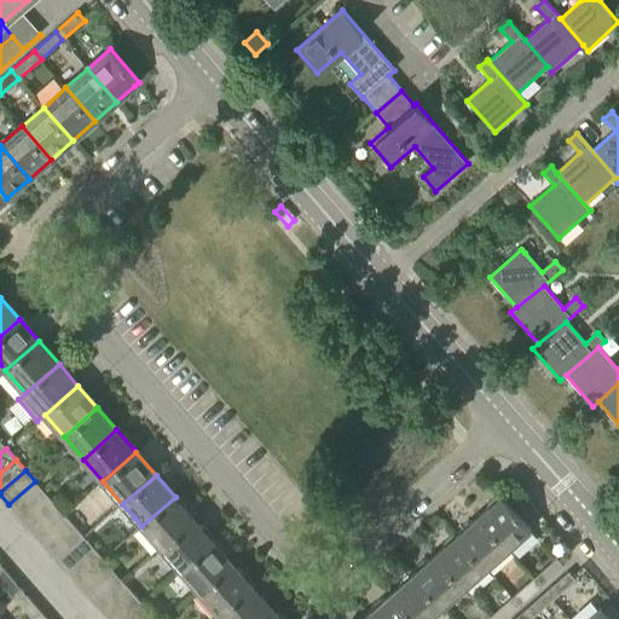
[(18,516),(45,492),(35,481),(9,504),(18,516)]
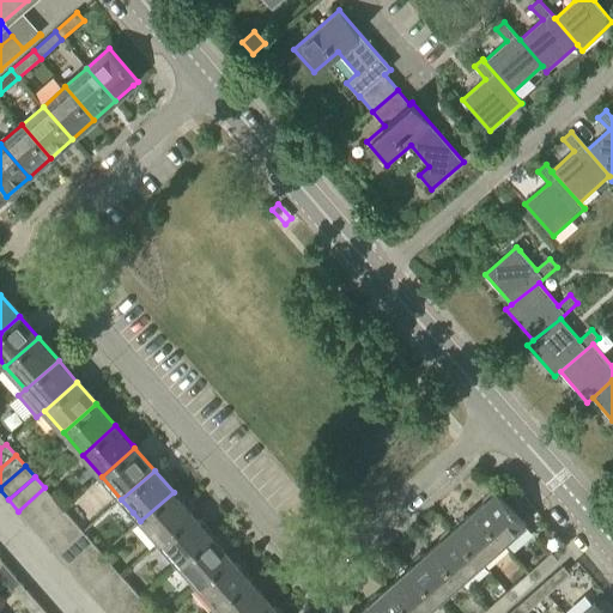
[(28,522),(54,499),(44,487),(18,511),(28,522)]
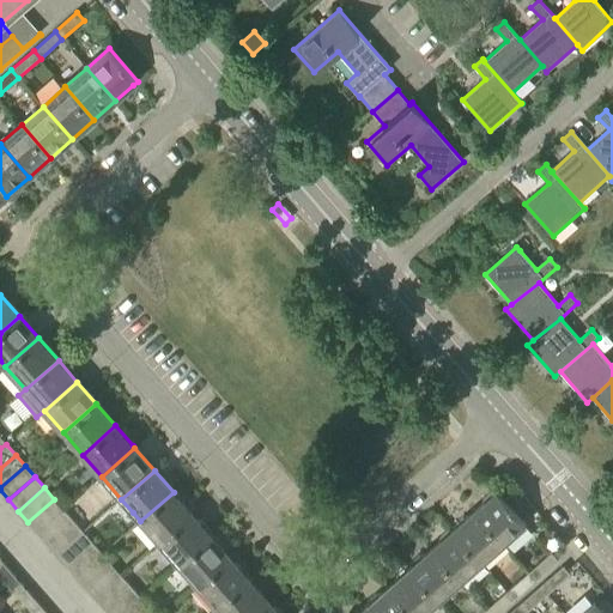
[(504,542),(526,525),(521,519),(507,502),(497,491),(475,510),(504,542)]
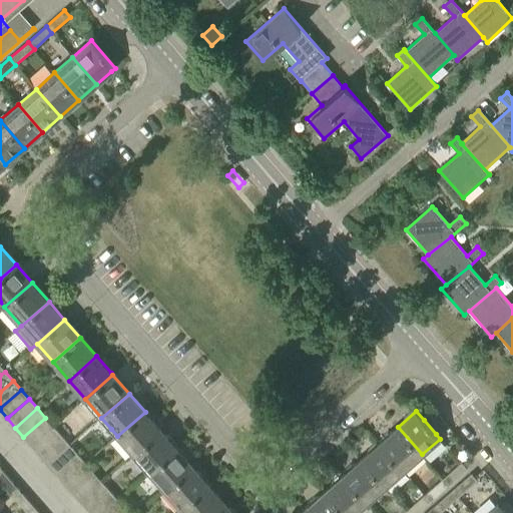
[(133,454),(161,430),(145,412),(117,436),(133,454)]
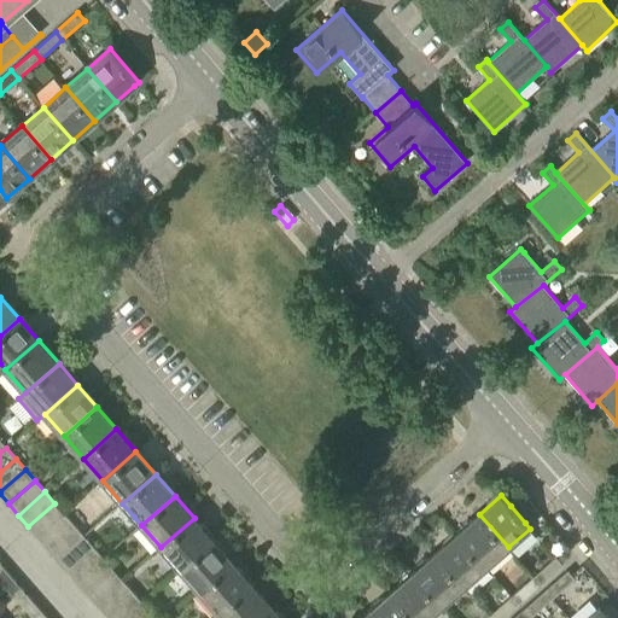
[(511,506),(525,523),(536,513),(522,496),(511,506)]
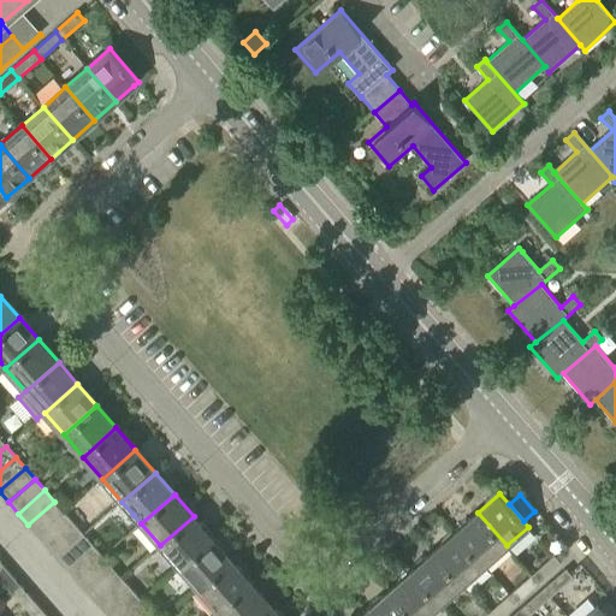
[(37,535),(64,513),(54,502),(28,525),(37,535)]
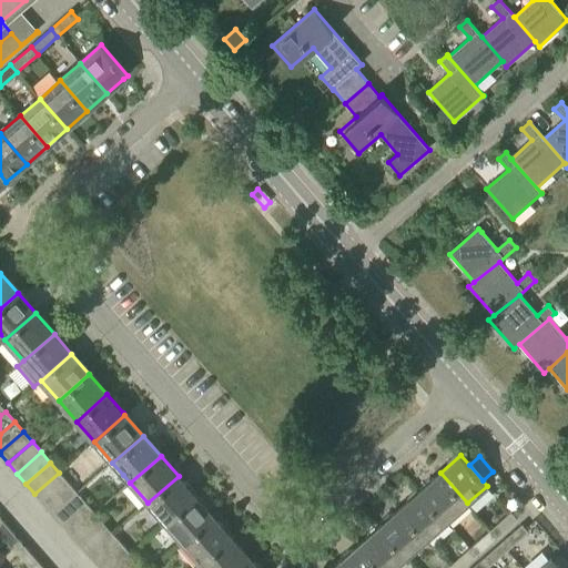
[(44,505),(69,484),(59,473),(34,494),(44,505)]
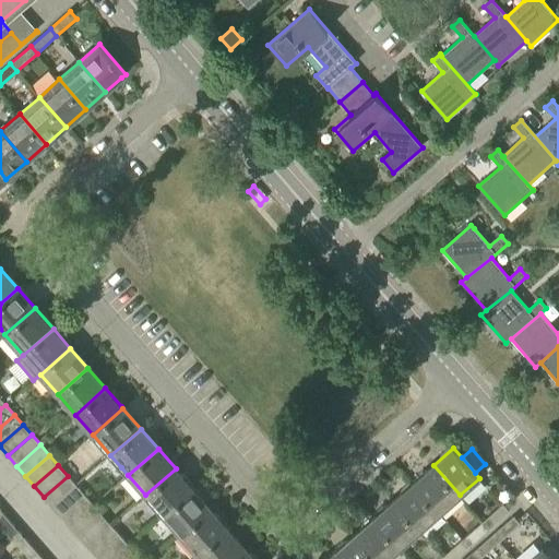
[(440,513),(460,495),(433,465),(414,483),(440,513)]
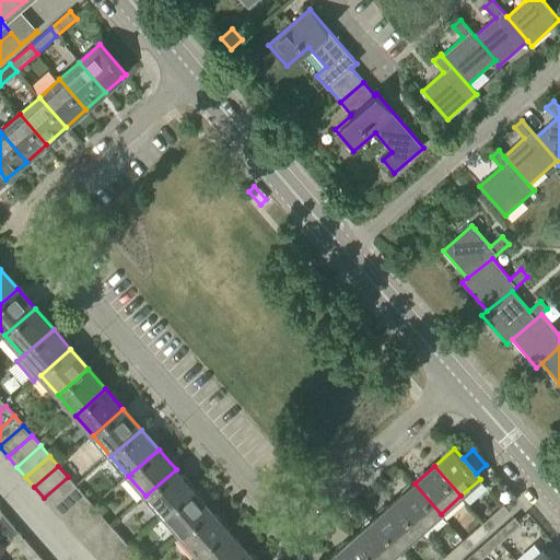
[(163,515),(194,489),(176,469),(146,496),(163,515)]
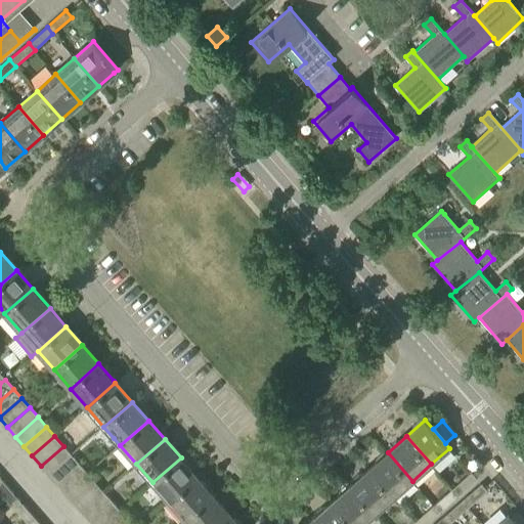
[(49,475),(72,455),(63,446),(41,466),(49,475)]
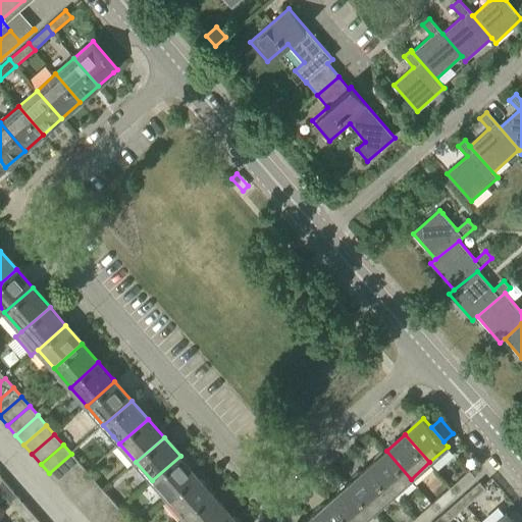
[(393,494),(411,479),(386,451),(368,467),(393,494)]
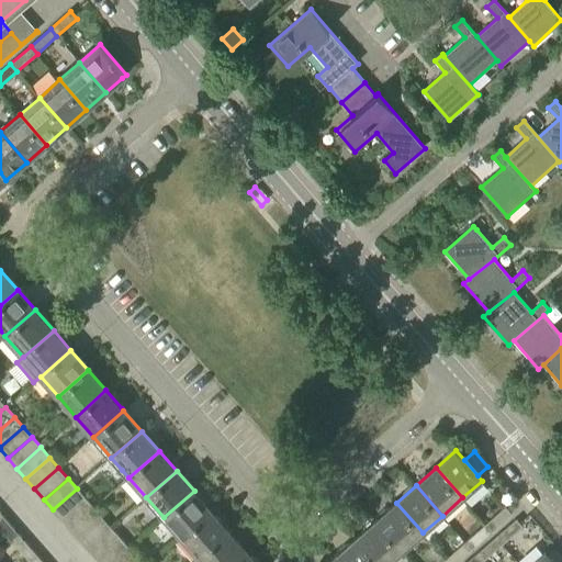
[(62,519),(86,498),(77,489),(53,509),(62,519)]
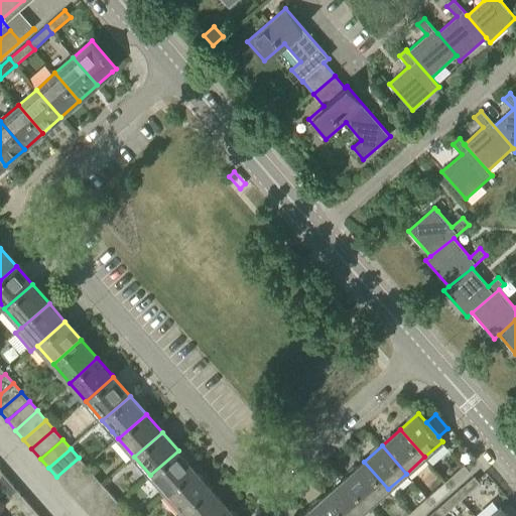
[(166,494),(195,470),(178,450),(150,475),(166,494)]
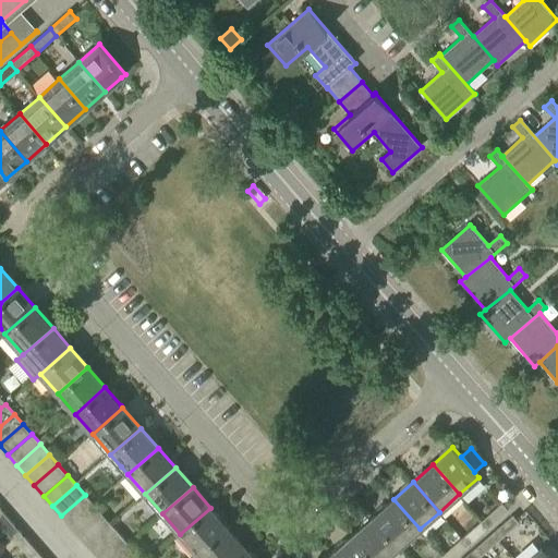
[(70,525),(94,505),(85,495),(61,516),(70,525)]
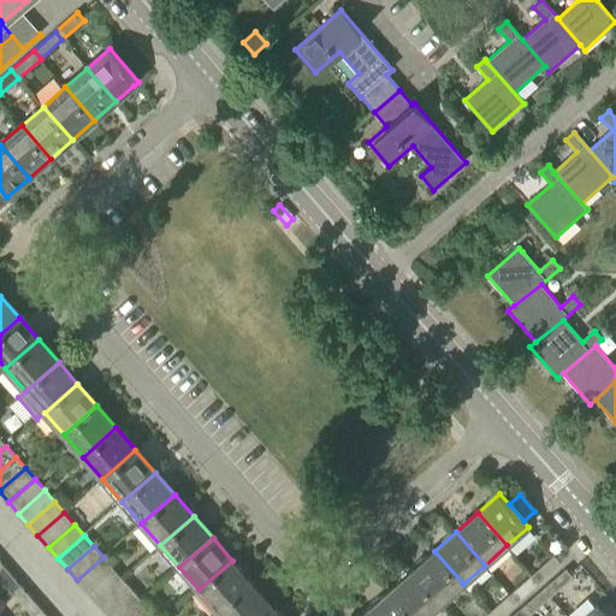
[(442,603),(463,584),(434,551),(413,570),(442,603)]
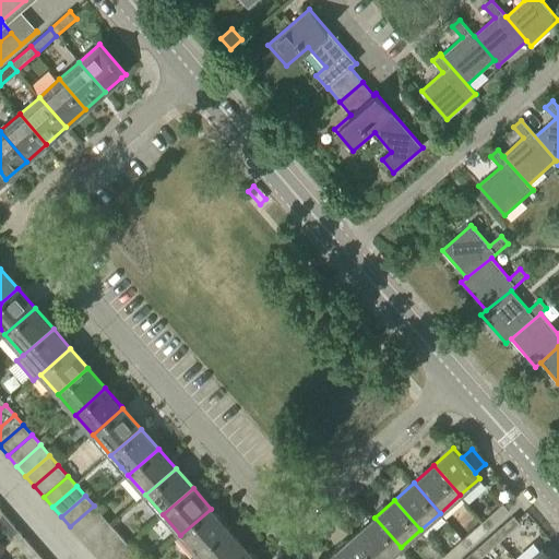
[(490,530),(509,512),(503,504),(484,522),(490,530)]
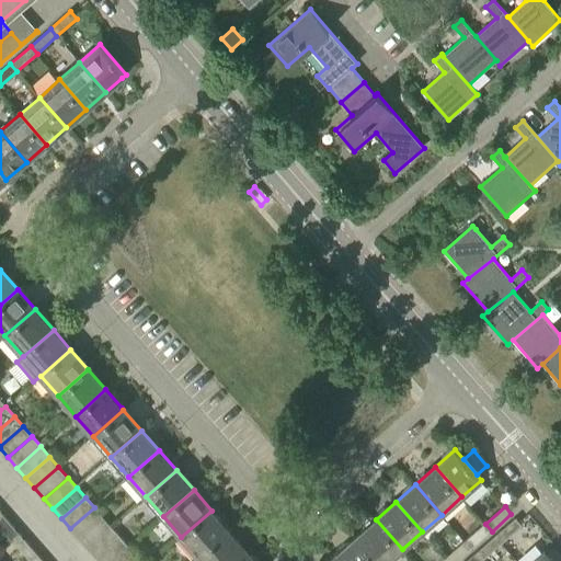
[(79,539),(103,517),(94,507),(70,528),(79,539)]
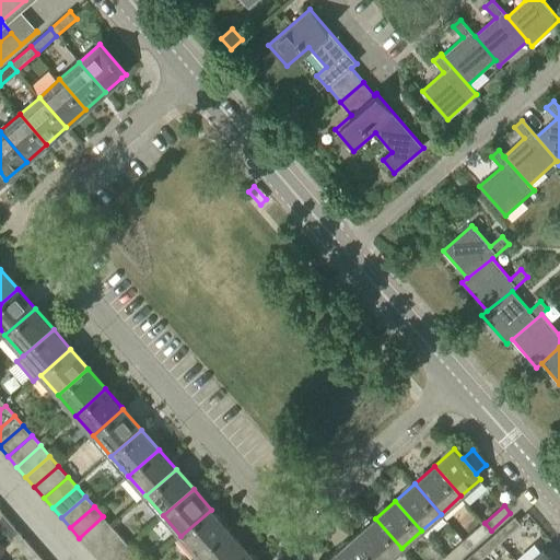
[(198,556),(228,528),(211,510),(181,536),(198,556)]
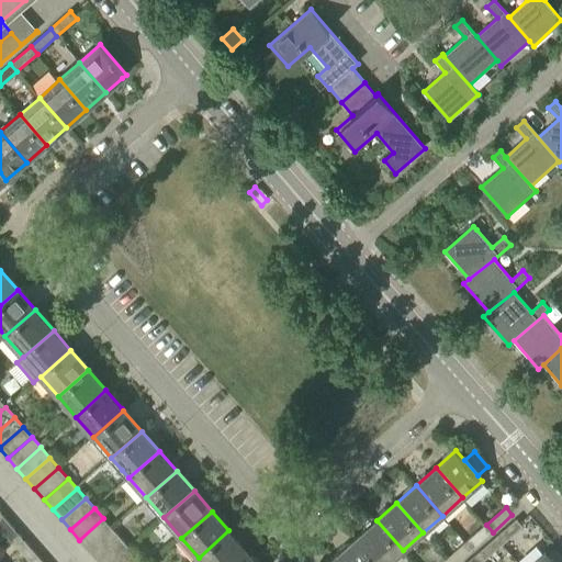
[(0,528),(12,543),(20,537),(2,517),(0,519),(0,528)]
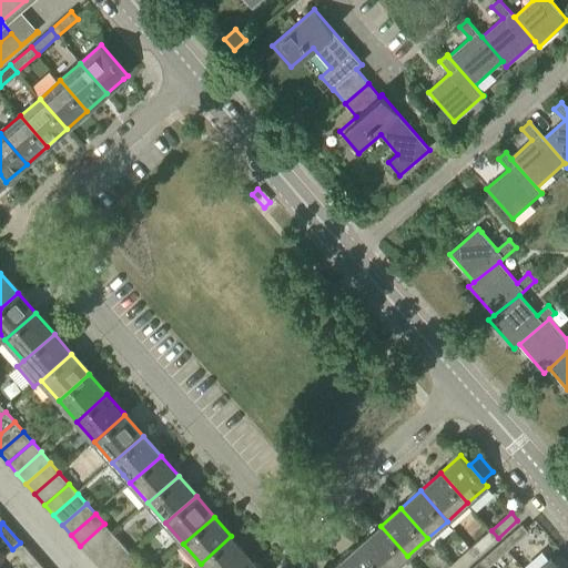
[(89,556),(113,534),(104,524),(80,546),(89,556)]
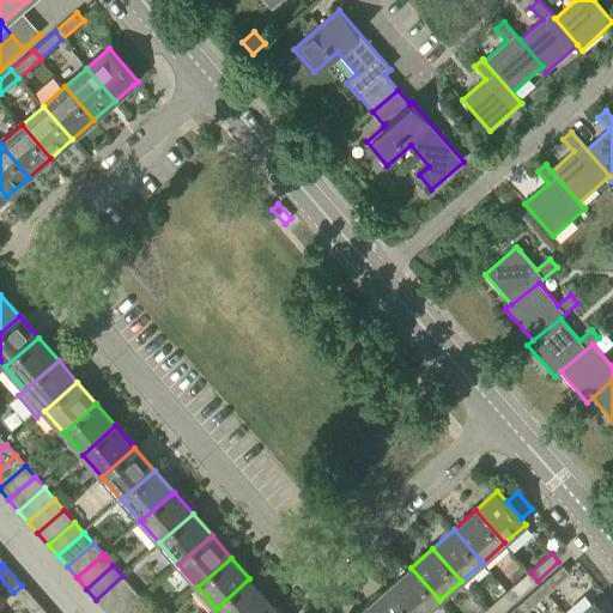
[(411,612),(424,612),(439,600),(411,568),(388,587),(411,612)]
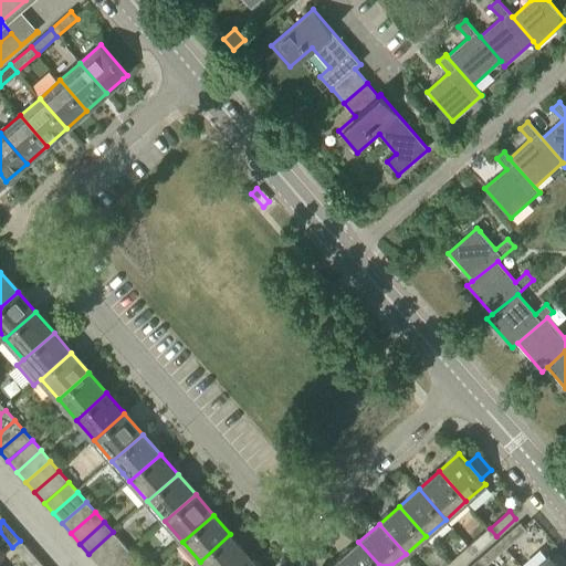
[(507,548),(526,532),(520,524),(501,541),(507,548)]
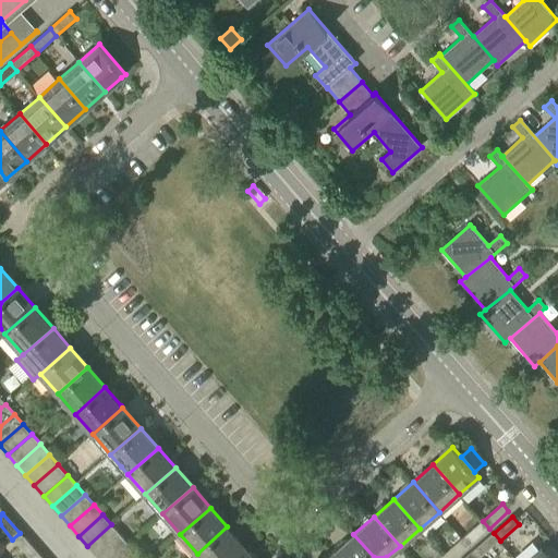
[(469,546),(488,530),(489,529),(483,521),(462,538),(469,546)]
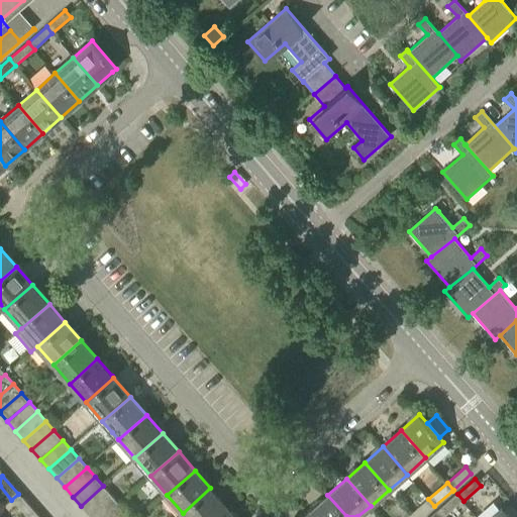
[(89,515),(111,495),(103,486),(81,506),(89,515)]
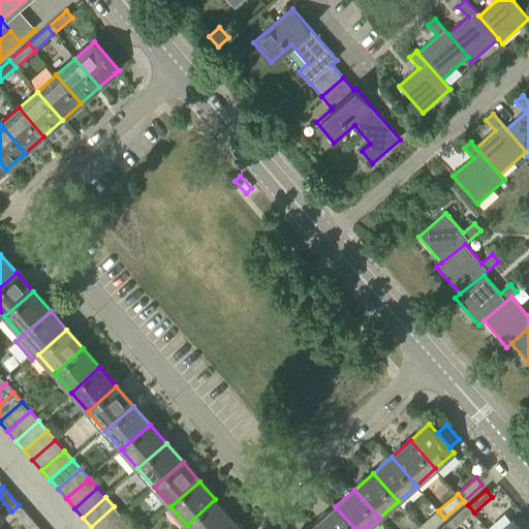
[(190,528),(220,528),(232,519),(215,499),(187,525),(190,528)]
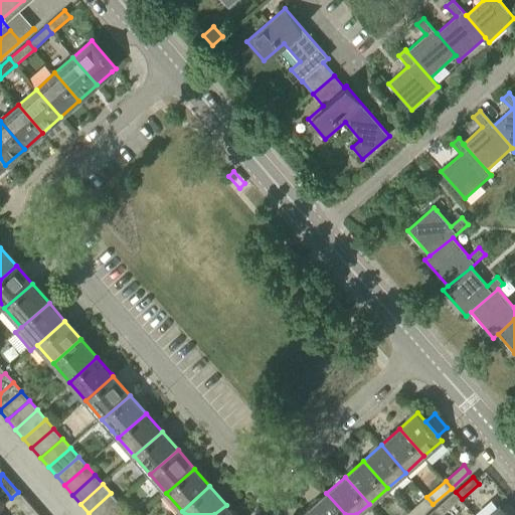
[(26,514),(29,514),(34,511),(18,492),(11,498),(26,514)]
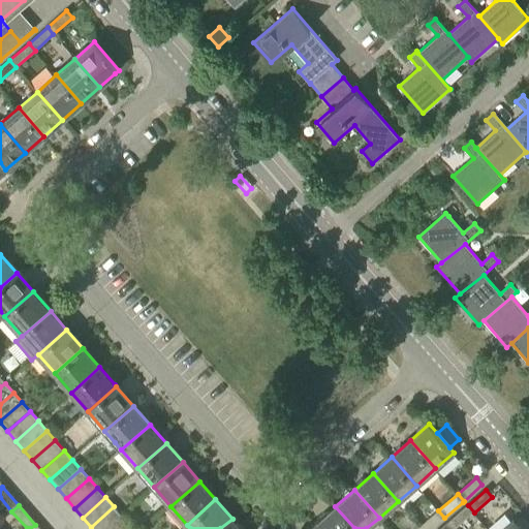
[(455,528),(473,514),(474,512),(468,505),(448,523),(455,528)]
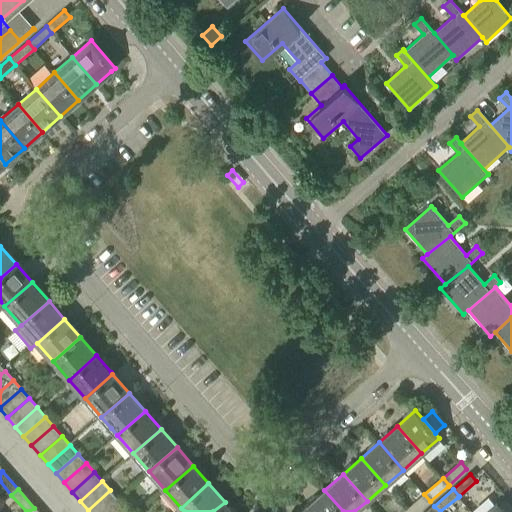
[(89,511),(102,511),(118,499),(110,490),(88,510),(89,511)]
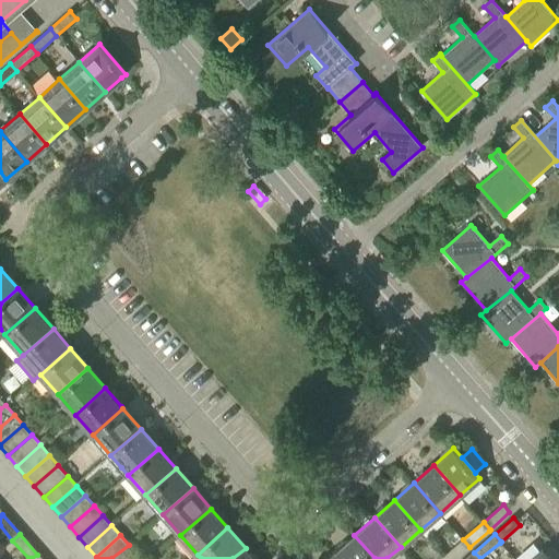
[(340,558),(375,558),(354,535),(334,552),(340,558)]
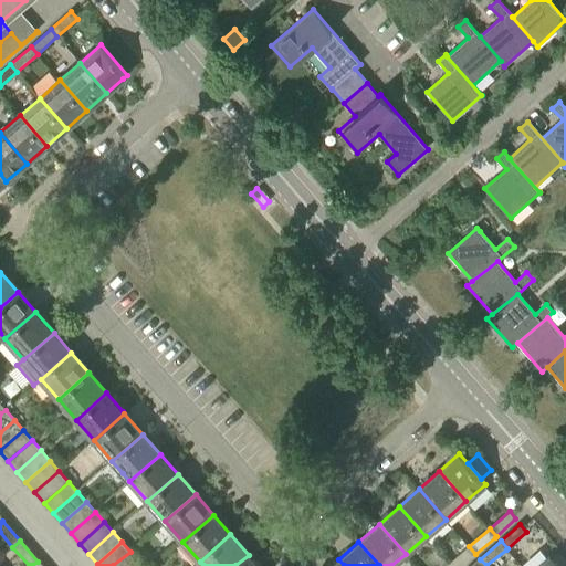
[(451,565),(461,565),(475,554),(469,546),(449,564),(451,565)]
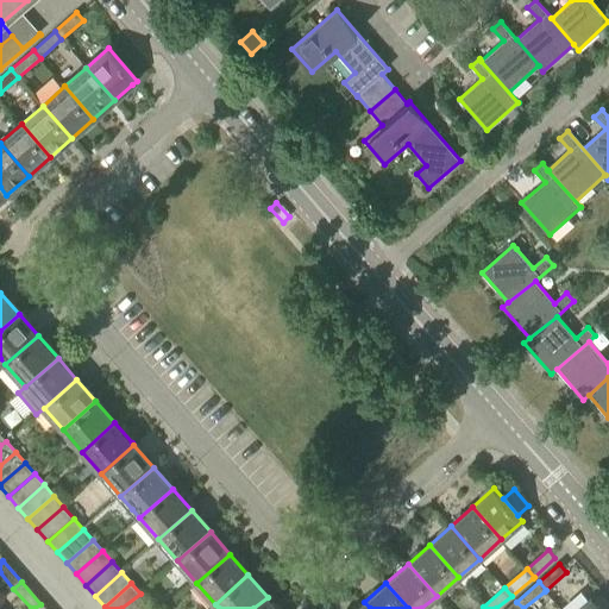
[(146,608),(151,606),(140,594),(121,608),(146,608)]
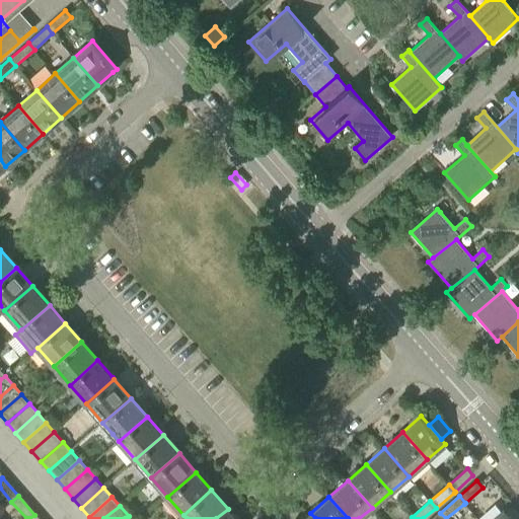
[(518,518),(518,510),(515,506),(506,513),(511,518),(518,518)]
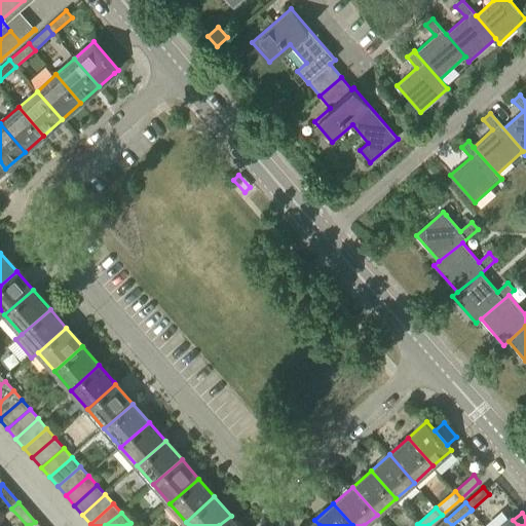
[(239,525),(231,516),(219,525),(239,525)]
